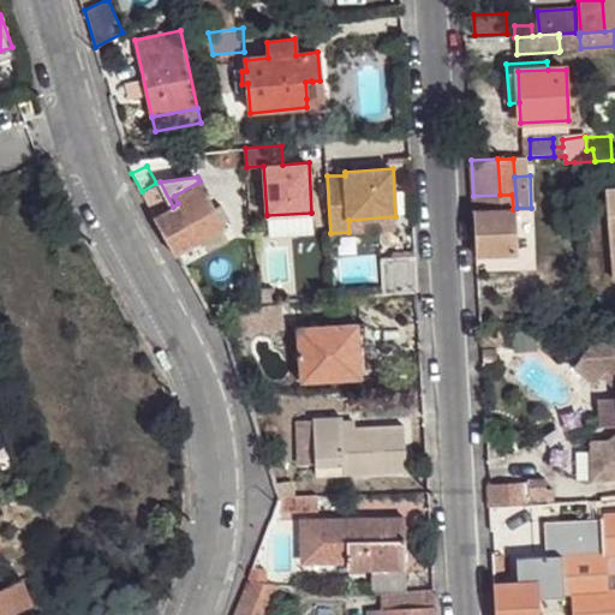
[(156,216),(177,254),(226,226),(199,181),(174,196),(178,203),(173,207),(156,216)]
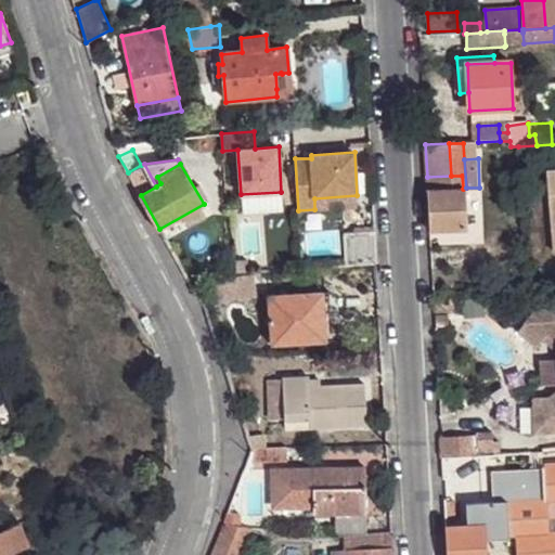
[(427,177),(427,190),(463,189),(462,176),(451,176),(427,177)]
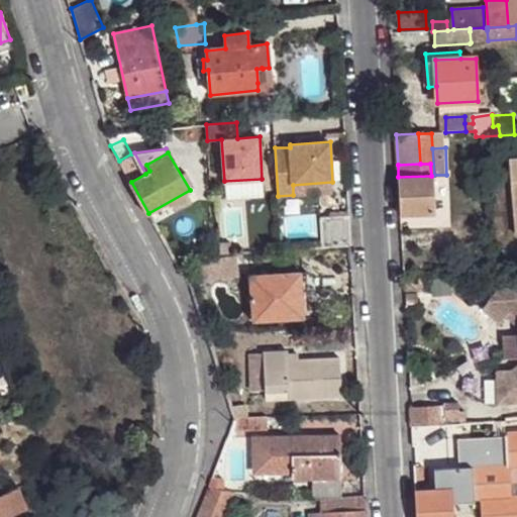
[(398,177),(401,214),(436,213),(434,175),(431,176),(398,177)]
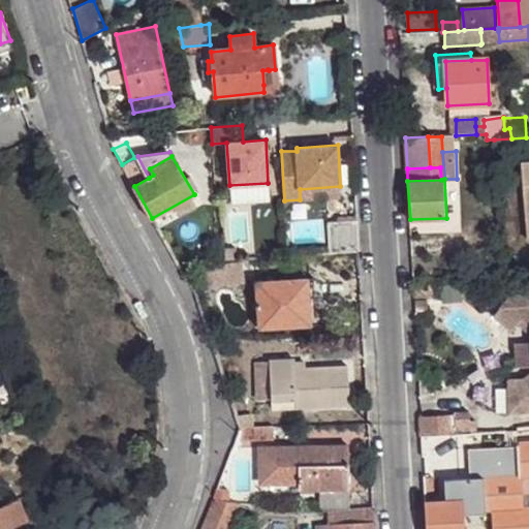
[(340,186),(300,189),(300,199),(340,196),(340,186)]
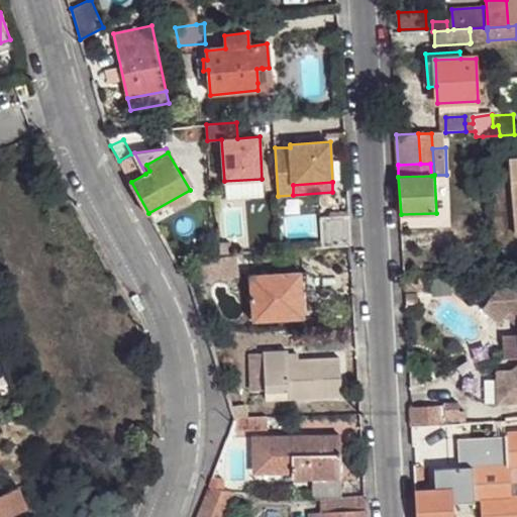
[(351,244),(350,215),(322,217),(324,246),(351,244)]
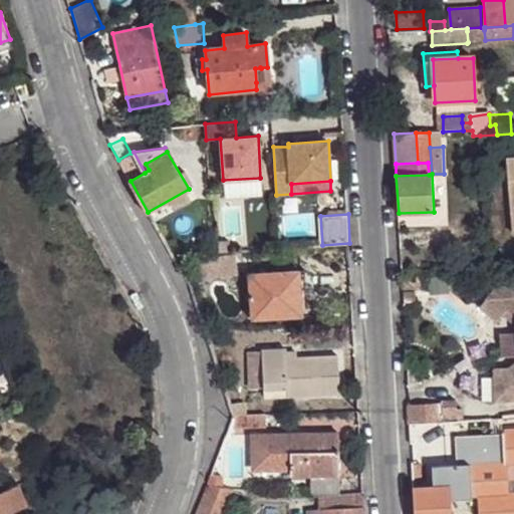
[(253,319),(303,315),(303,310),(302,301),(300,270),(250,273),(253,319)]
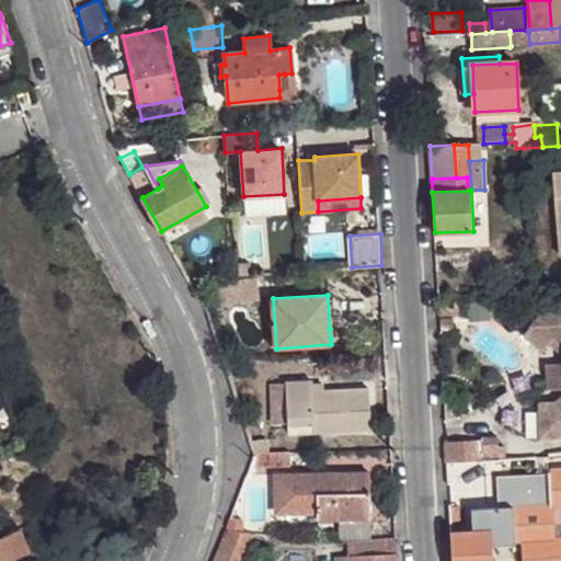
[(490,304),(477,305),(477,319),(490,319),(490,304)]
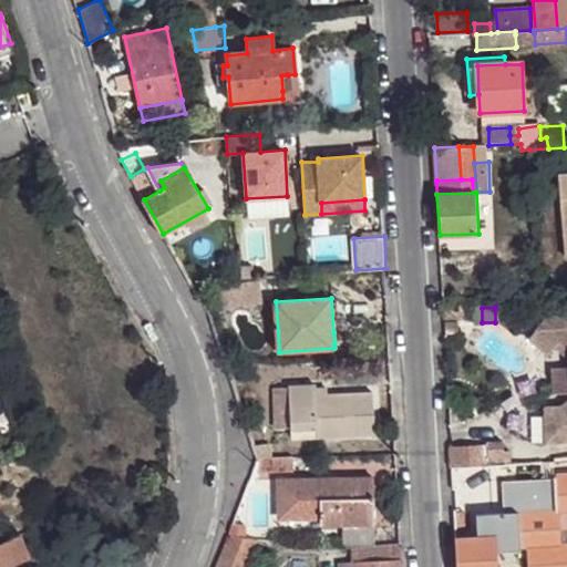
[(566,317),(557,307),(538,323),(556,342),(560,338),(566,344),(566,317)]
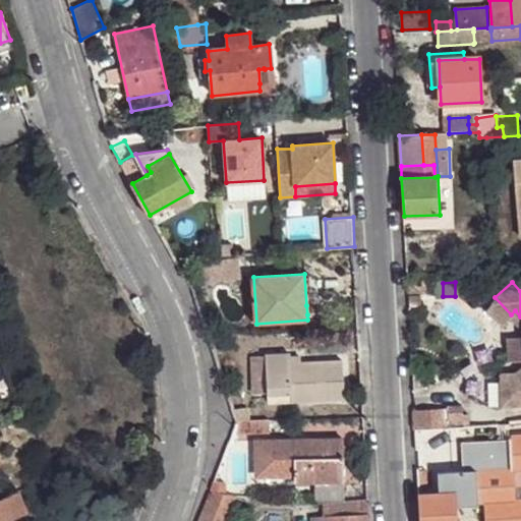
[(487,303),(503,321),(511,314),(495,297),(487,303)]
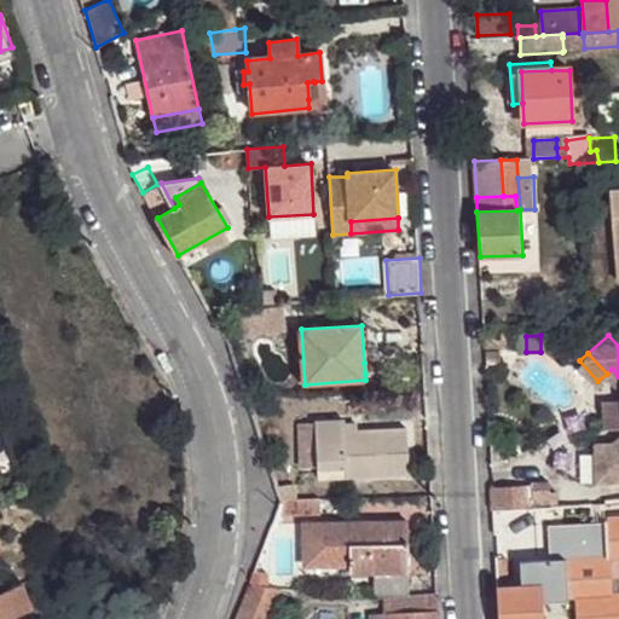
[(618,431),(618,400),(603,401),(605,432),(618,431)]
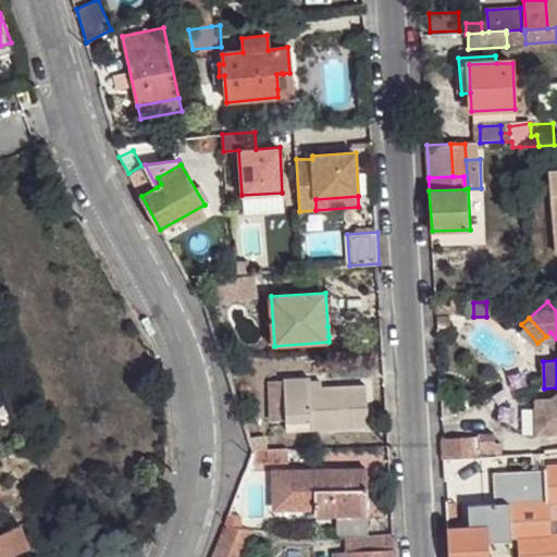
[(310,386),(309,381),(309,378),(284,379),(285,421),(311,420),(311,430),(368,428),(367,385),(319,386),(310,386)]
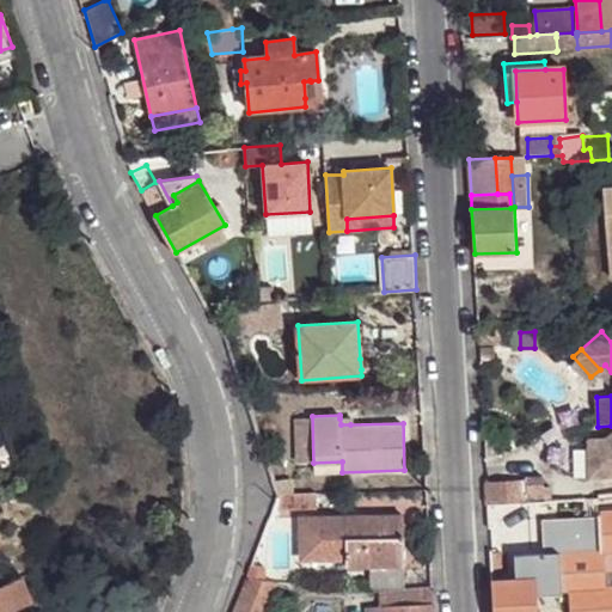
[(611,434),(607,440),(591,440),(593,478),(611,477),(611,434)]
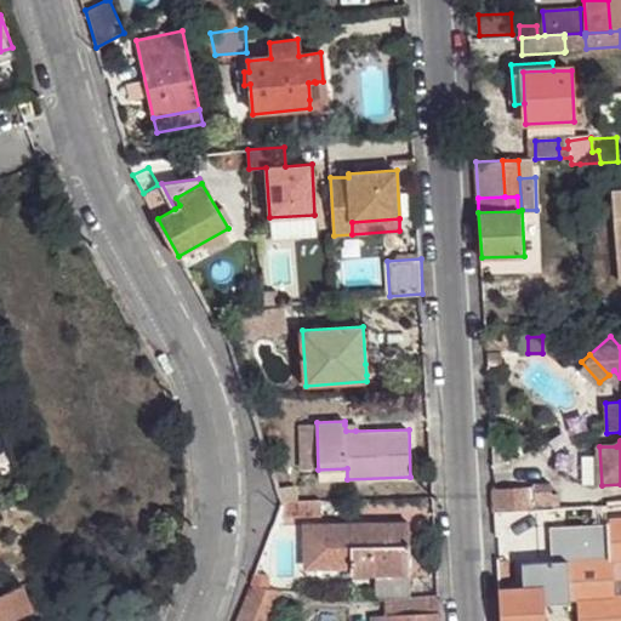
[(494,489),(495,510),(534,507),(533,488),(494,489)]
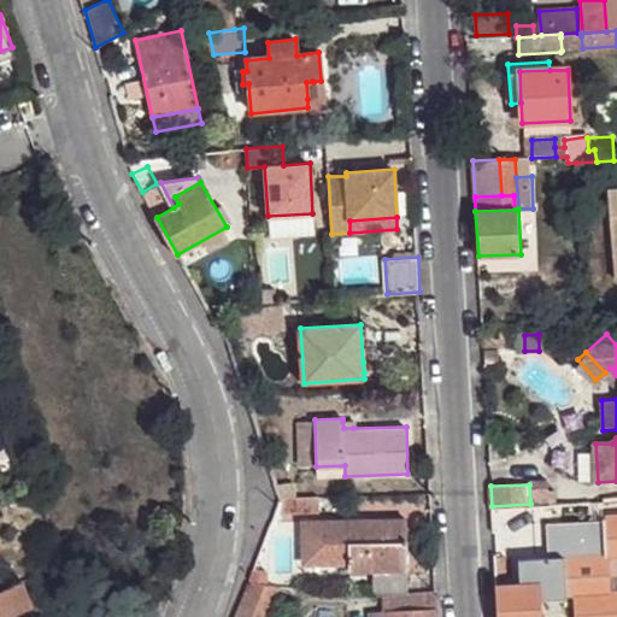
[(280,498),(272,516),(317,515),(316,497),(280,498)]
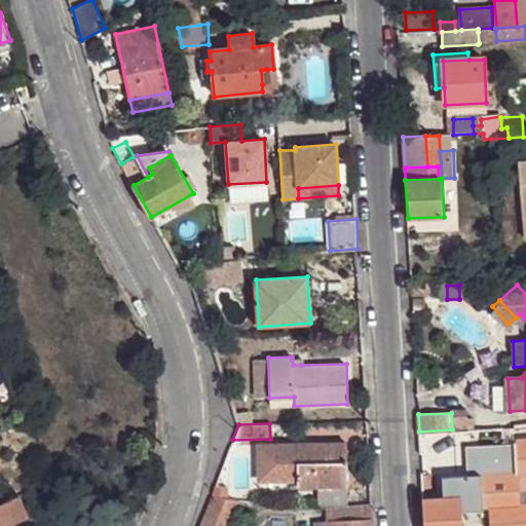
[(503,426),(467,428),(468,443),(504,442),(503,426)]
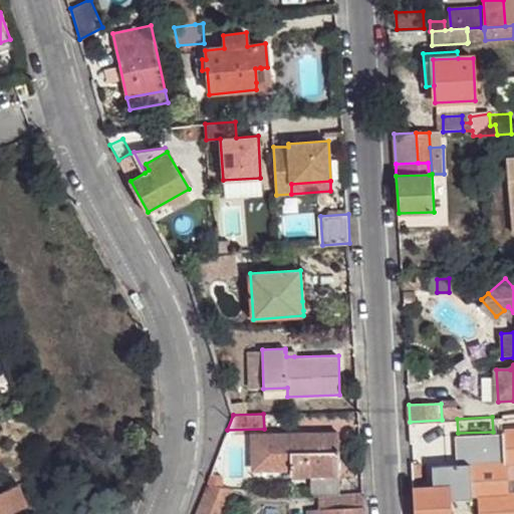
[(457,419),(442,420),(443,434),(443,446),(458,446),(458,433),(457,419)]
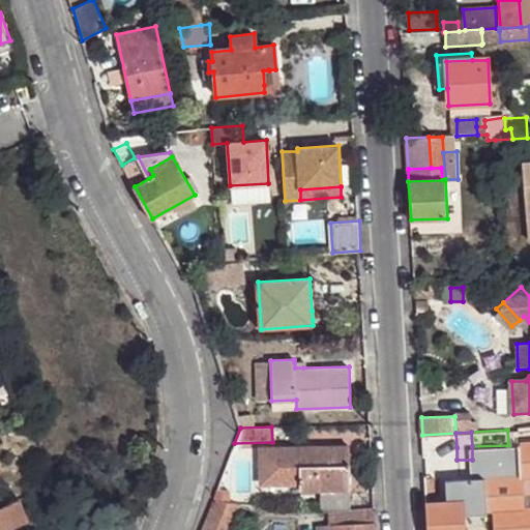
[(422,435),(422,449),(457,447),(455,433),(422,435)]
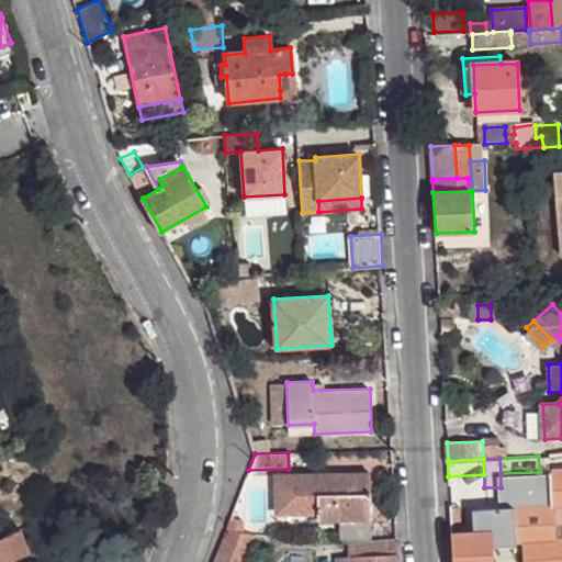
[(341,519),(372,519),(371,474),(281,474),(282,513),(318,513),(318,520),(341,519)]
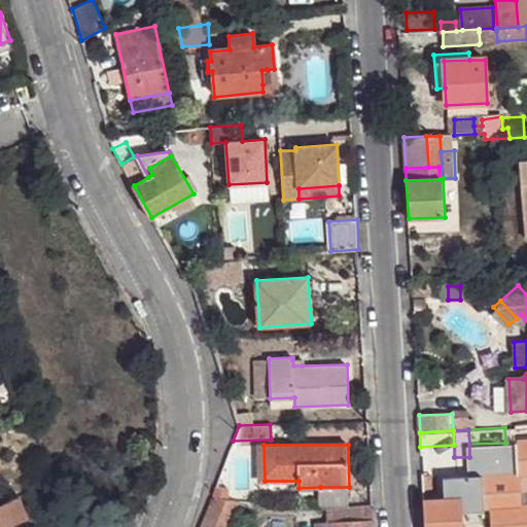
[(330,507),(349,507),(349,487),(320,487),(320,506),(330,507)]
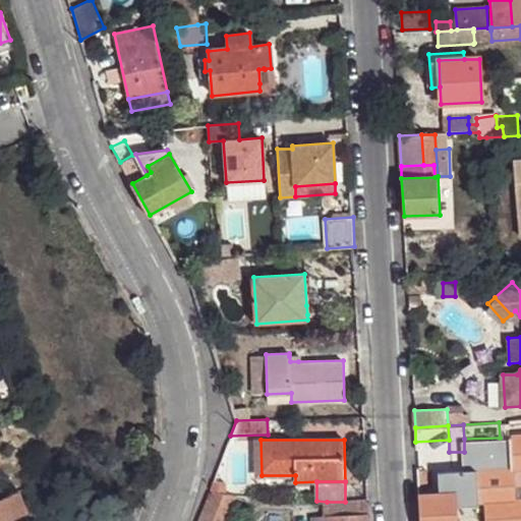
[(18,489),(0,498),(0,520),(26,509),(18,489)]
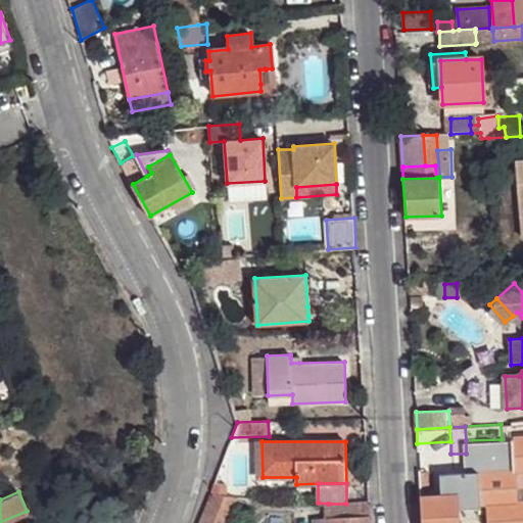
[(229,522),(234,496),(211,491),(198,522),(225,522),(227,521),(229,522)]
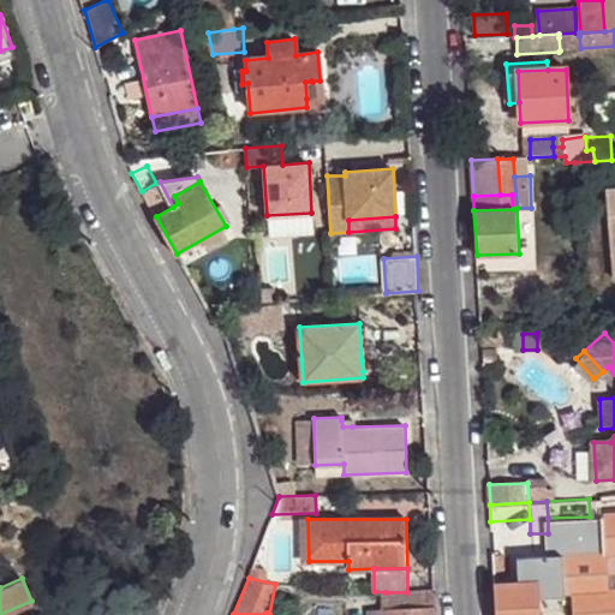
[(494,584),(495,614),(538,614),(537,581),(494,584)]
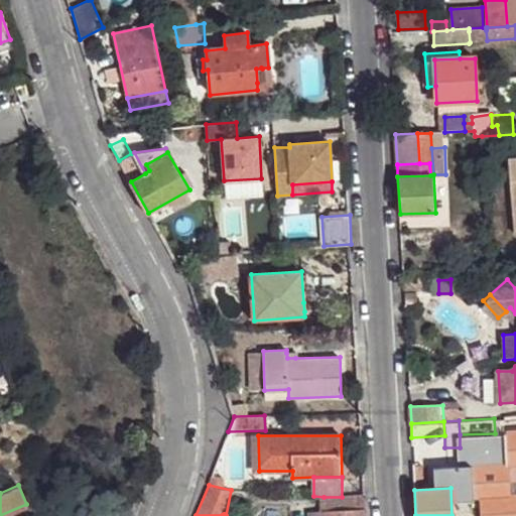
[(366,509),(365,495),(342,497),(324,497),(326,511),(366,509)]
